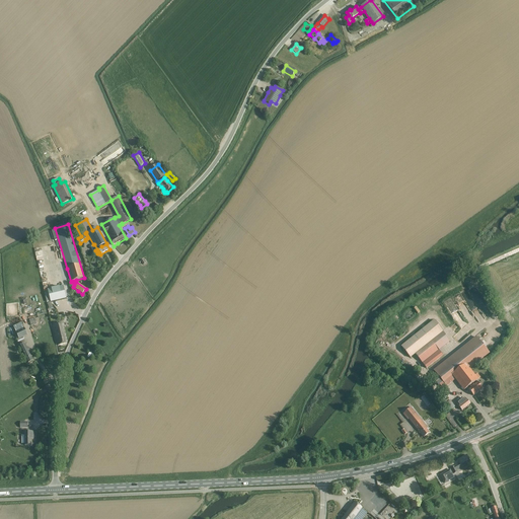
[(65,284),(47,288),(50,302),(68,297),(65,284)]
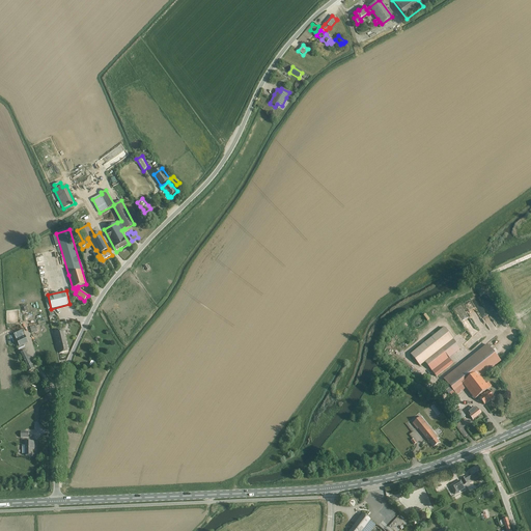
[(420,367),(425,363),(437,378),(453,364),(449,359),(460,350),(453,340),(444,328),(411,355),(420,367)]
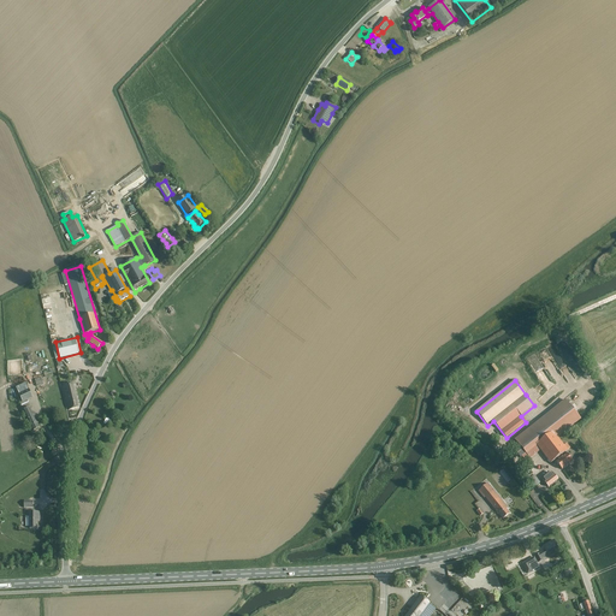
[(23,410),(30,407),(27,401),(33,398),(25,383),(16,388),(23,403),(19,403),(23,410)]
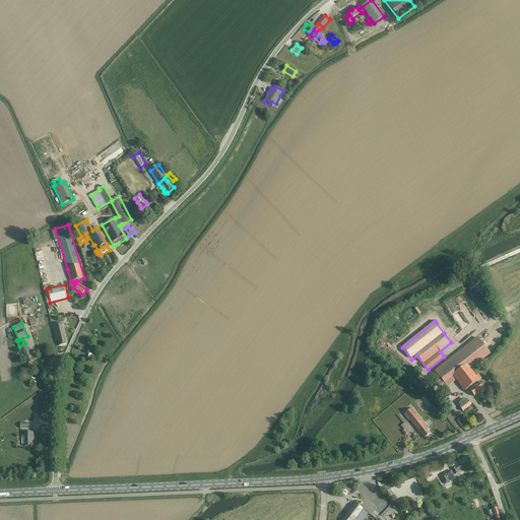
[(62,324),(53,326),(58,346),(66,344),(62,324)]
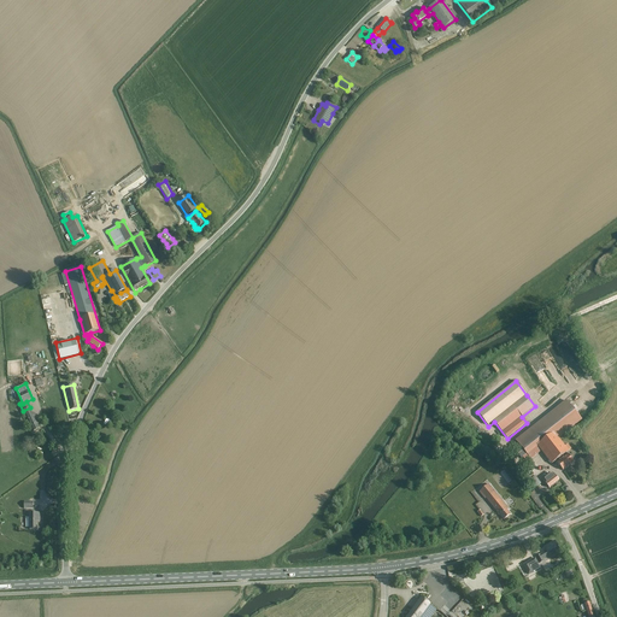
[(517,444),(512,447),(522,459),(523,458),(528,463),(542,452),(552,464),(556,462),(563,470),(574,463),(566,453),(570,450),(569,450),(570,448),(568,445),(565,446),(559,439),(582,421),(566,400),(516,442),(517,444)]
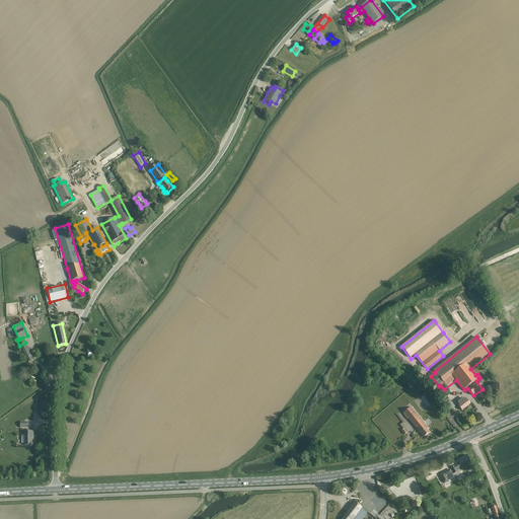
[(19,346),(26,359),(28,363),(33,361),(31,357),(32,357),(28,348),(27,349),(25,343),(19,346)]
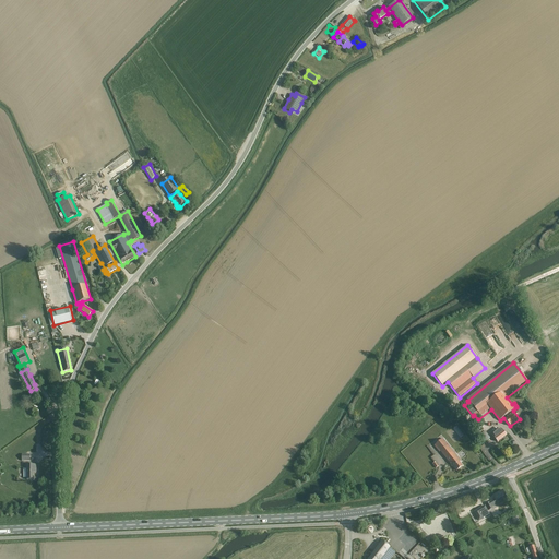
[(461,438),(464,435),(458,426),(453,429),(461,438)]
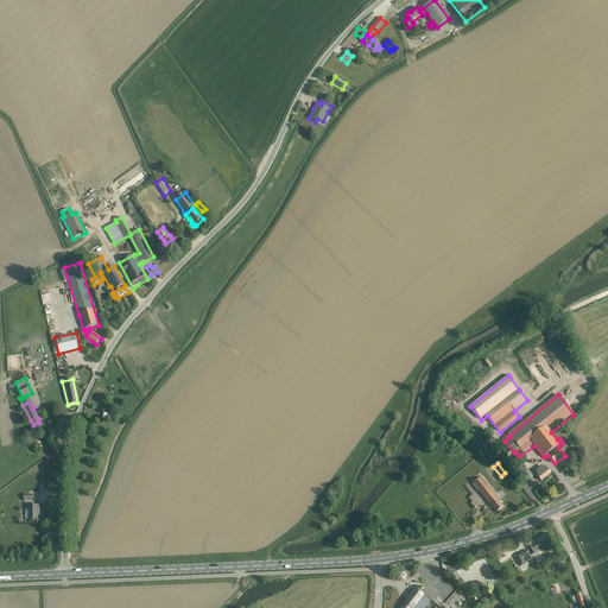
[(551,474),(548,469),(545,467),(536,474),(542,481),(551,474)]
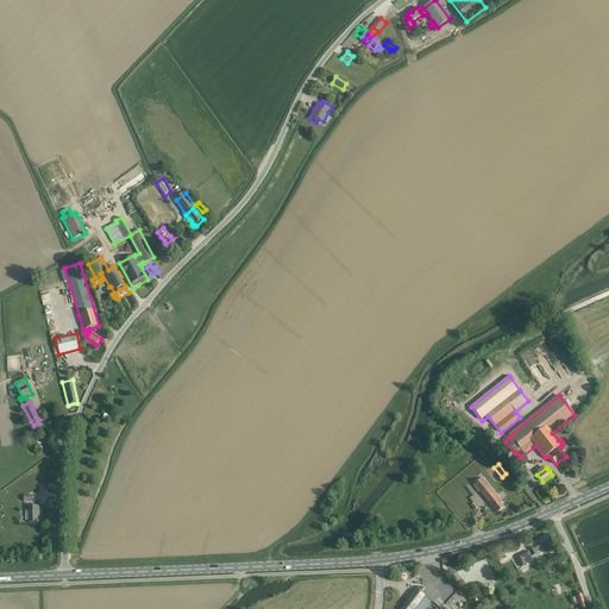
[(528,470),(519,476),(525,484),(534,477),(528,470)]
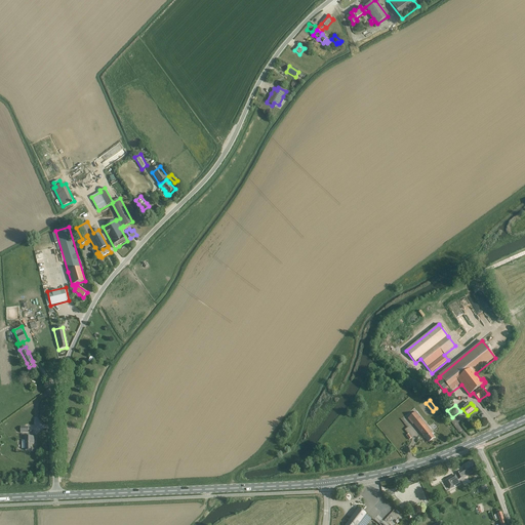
[(413,423),(429,442),(434,438),(431,434),(433,433),(415,412),(408,418),(412,425),(413,423)]
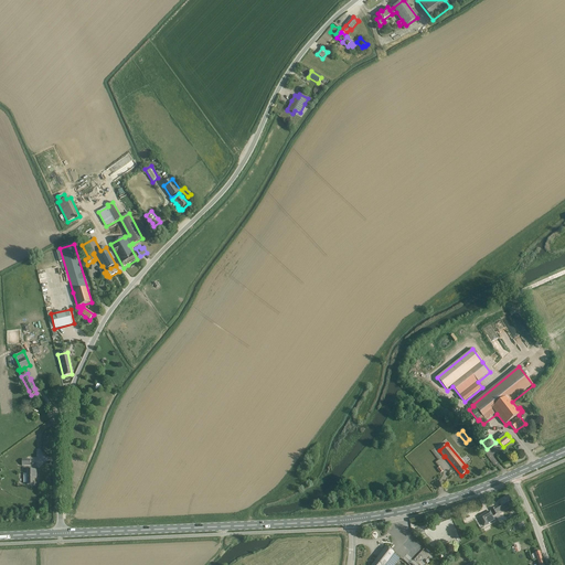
[(435,470),(439,467),(436,462),(439,459),(432,451),(425,458),(435,470)]
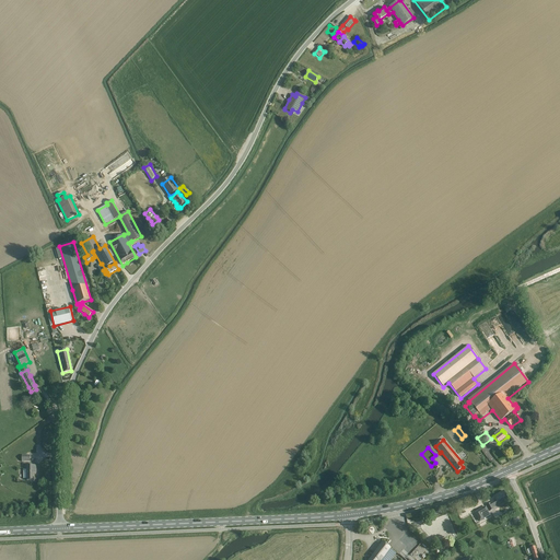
[(23,479),(26,479),(26,480),(34,480),(34,474),(36,474),(36,466),(26,466),(26,470),(23,470),(23,479)]
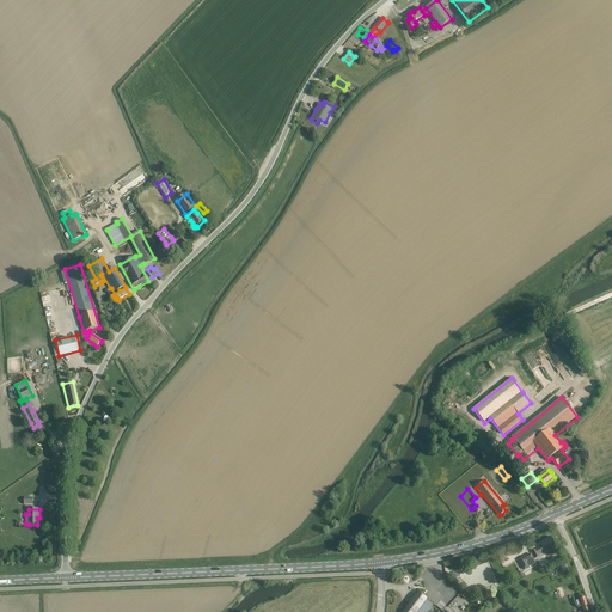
[(550,537),(539,543),(542,546),(532,552),(536,558),(539,556),(538,555),(555,545),(550,537)]
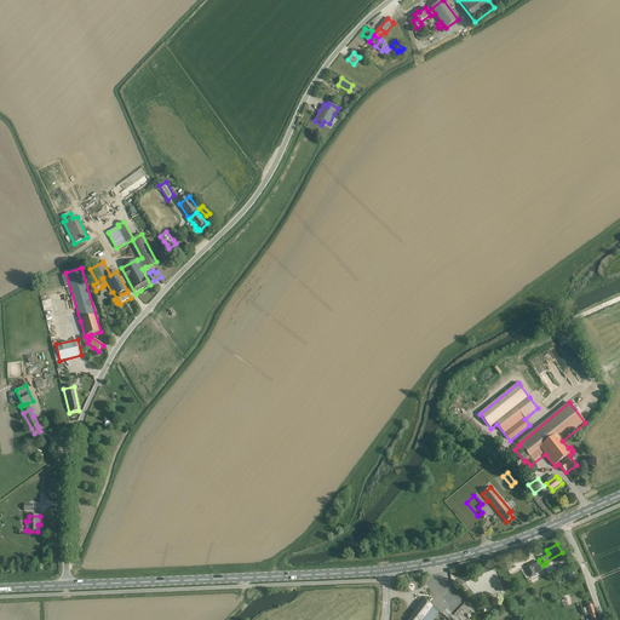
[(538,562),(526,568),(528,573),(532,578),(543,572),(538,562)]
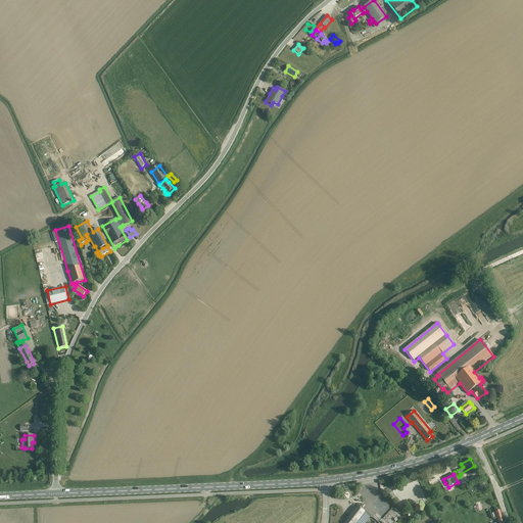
[(405,486),(412,479),(410,477),(402,484),(405,486)]
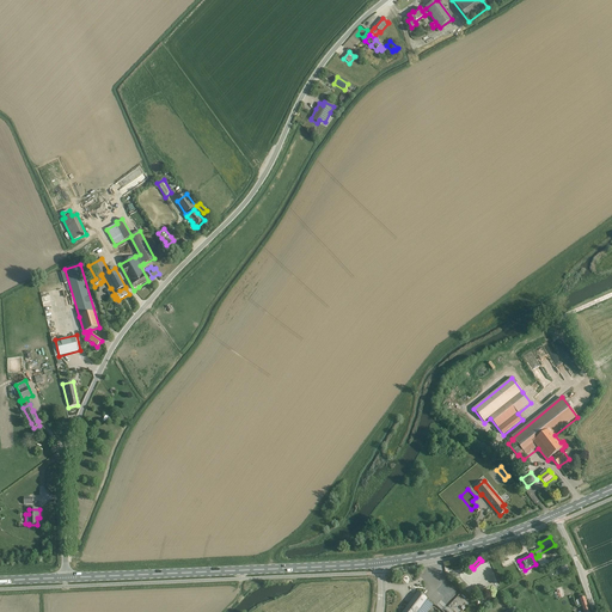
[(471,580),(469,582),(465,579),(465,580),(464,579),(458,585),(464,591),(465,589),(467,592),(475,585),(471,580)]
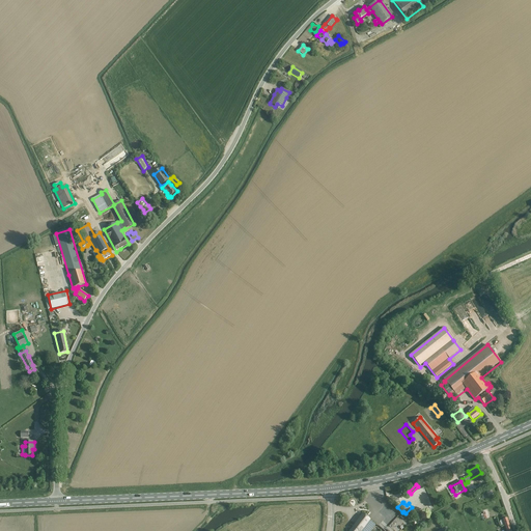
[(370,520),(367,516),(363,513),(354,527),(350,530),(370,530),(375,526),(369,521),(370,520)]
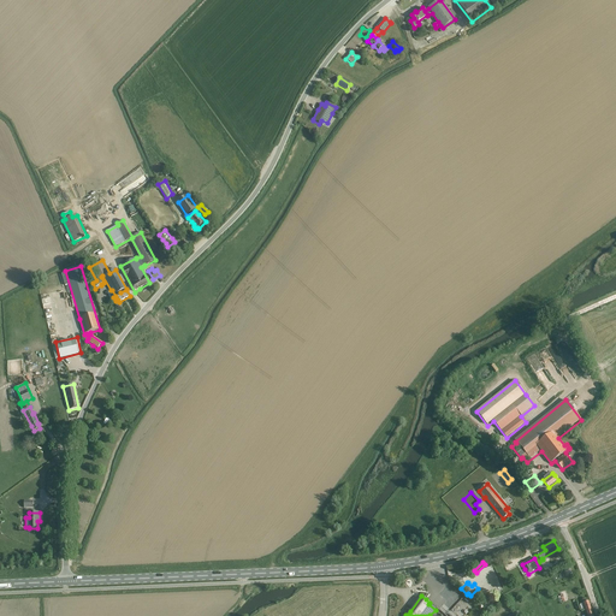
[(474,596),(472,599),(480,608),(483,604),(474,596)]
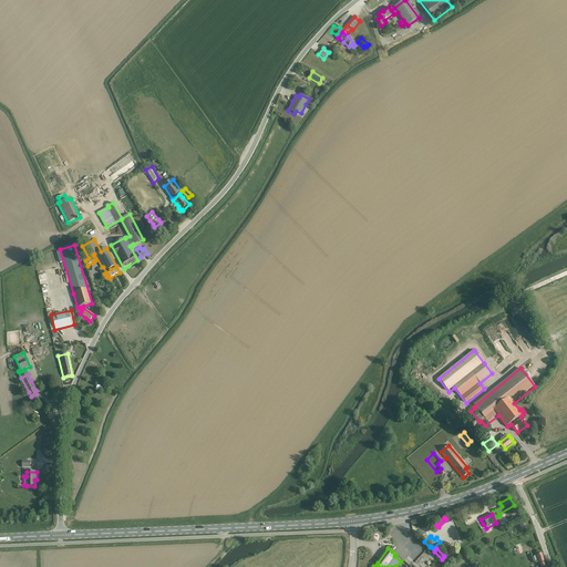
[(536,562),(538,562),(539,566),(546,566),(542,554),(536,556),(534,556),(534,557),(535,562),(536,562)]
